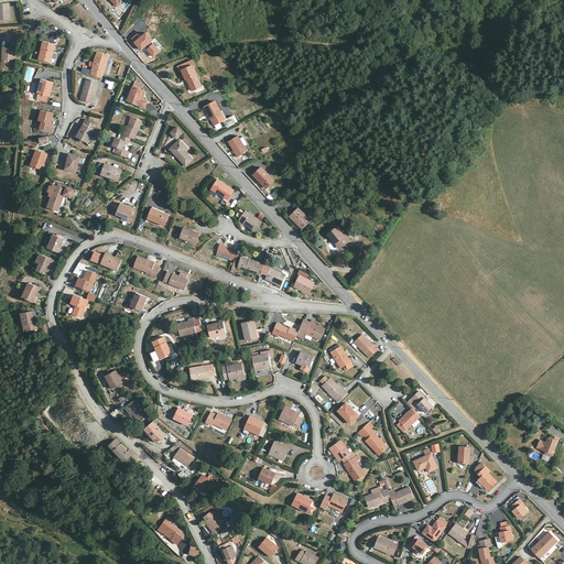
[(3,0),(0,0),(0,20),(11,20),(10,3),(4,4),(3,0)]
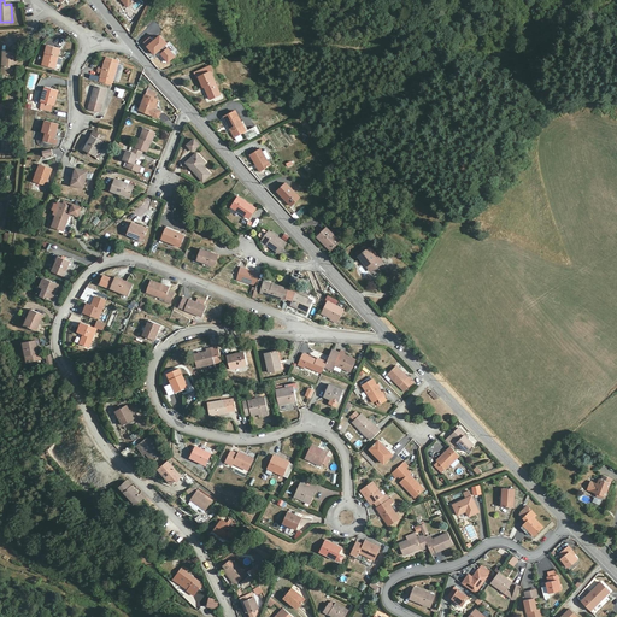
[(160,35),(146,46),(156,56),(159,52),(169,63),(176,57),(165,45),(168,43),(160,35)]
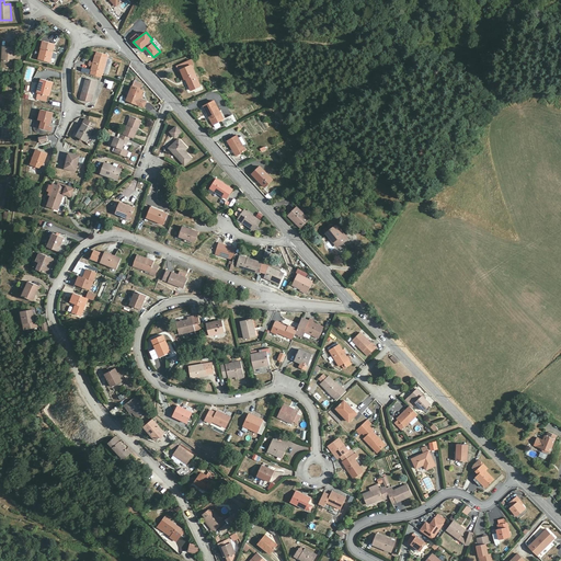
[(16,48),(4,47),(3,67),(14,68),(16,48)]
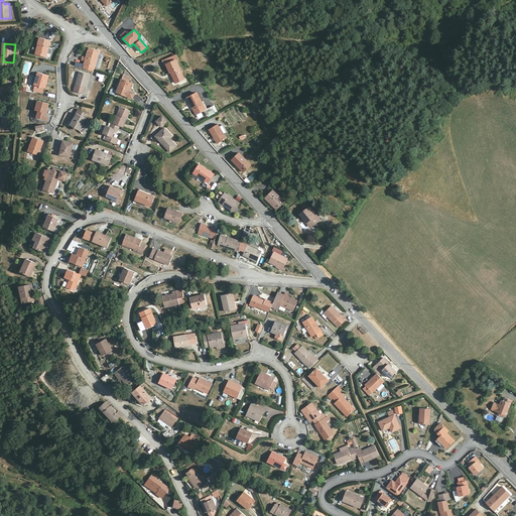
[(43,46),(38,45),(36,55),(46,57),(49,45),(44,43),(43,46)]
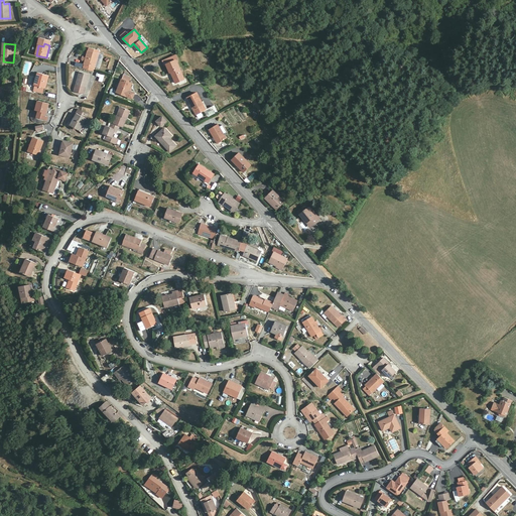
[(86,61),(84,69),(94,72),(100,50),(90,48),(87,58),(86,61)]
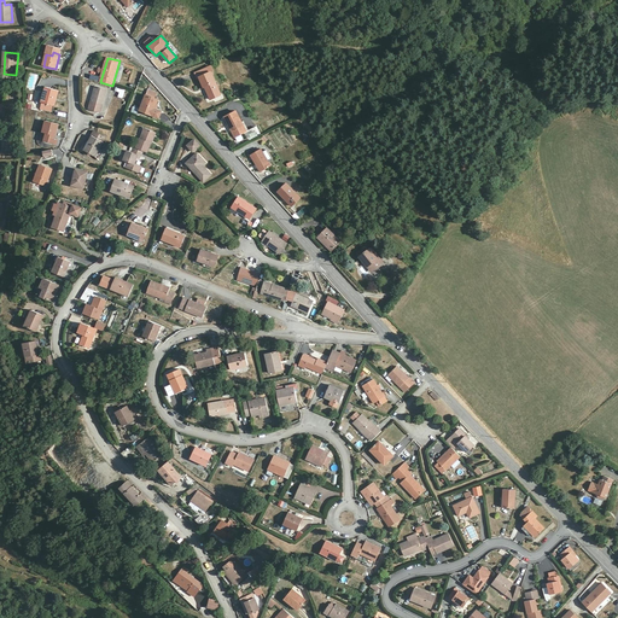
[(211,66),(196,73),(198,79),(200,77),(204,87),(208,86),(209,88),(207,89),(211,99),(222,94),(213,71),(214,71),(211,66)]
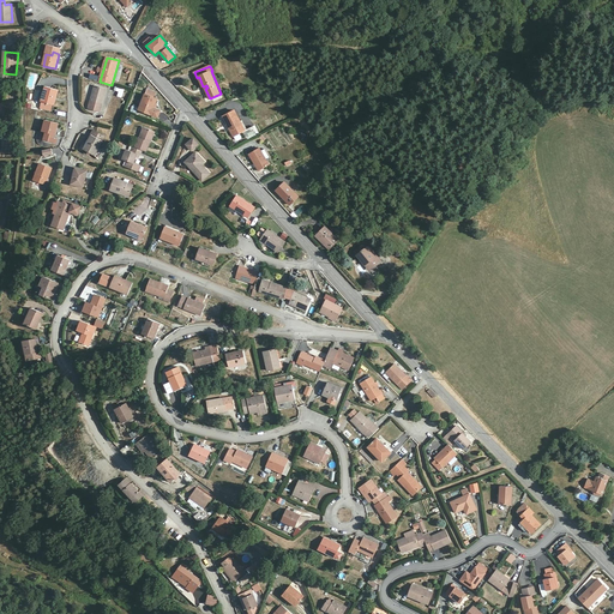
[(107,89),(95,85),(89,109),(101,113),(107,89)]
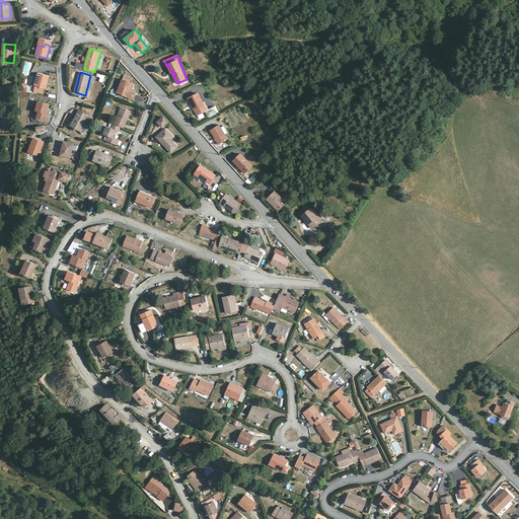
[(50,76),(40,73),(34,91),(44,94),(45,88),(47,89),(50,76)]
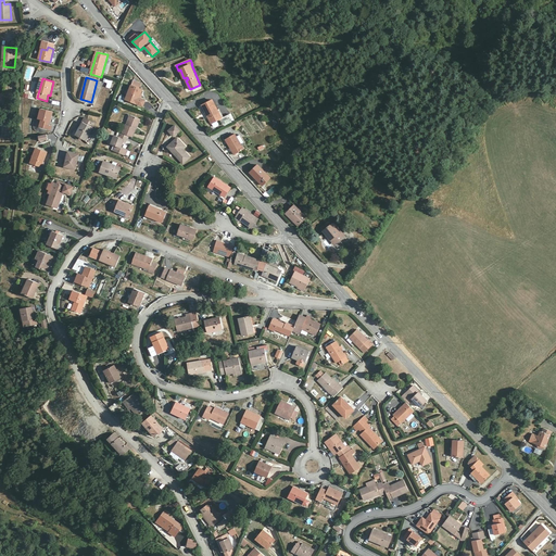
[(105,88),(111,89),(112,80),(104,78),(103,83),(106,83),(105,88)]
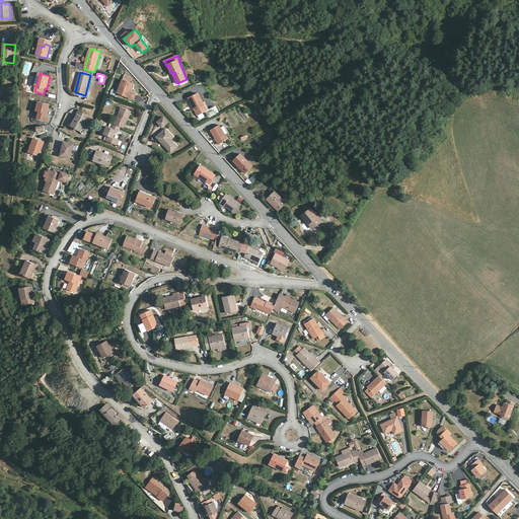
[(124,80),(119,93),(129,97),(134,84),(124,80)]
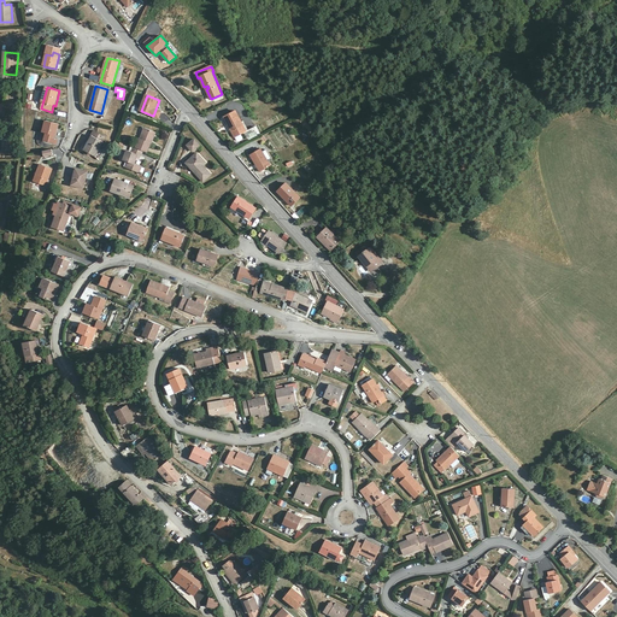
[(245,133),(247,131),(236,111),(224,117),(235,137),(245,133)]
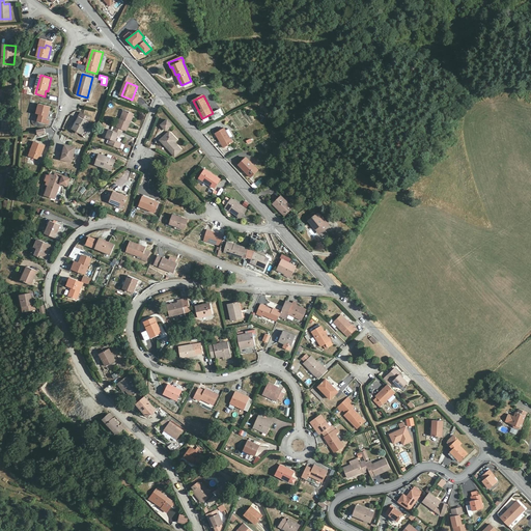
[(46,116),(49,117),(51,107),(40,104),(37,114),(40,114),(38,121),(50,124),(51,120),(48,119),(46,118),(46,116)]
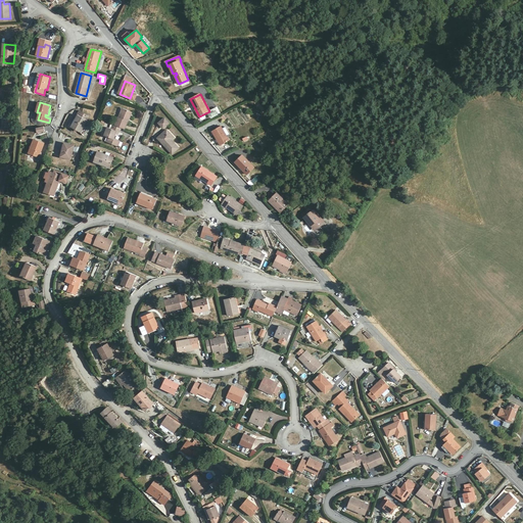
[(217,107),(209,111),(207,112),(210,120),(222,113),(220,110),(219,110),(217,107)]
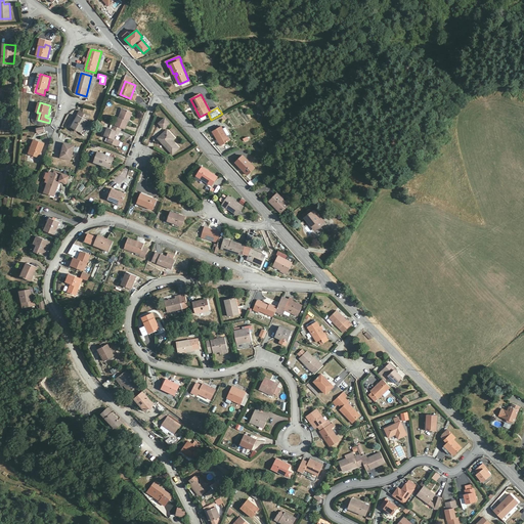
[(123,128),(126,130),(129,121),(128,121),(132,112),(124,108),(120,118),(116,126),(123,128)]
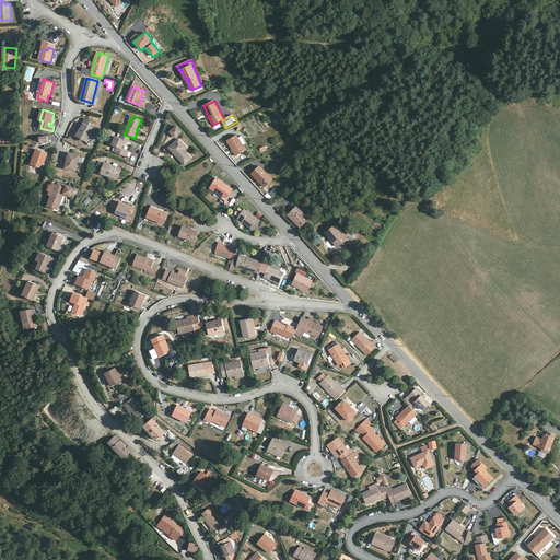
[(96,125),(85,119),(83,123),(84,124),(77,137),(86,142),(96,125)]
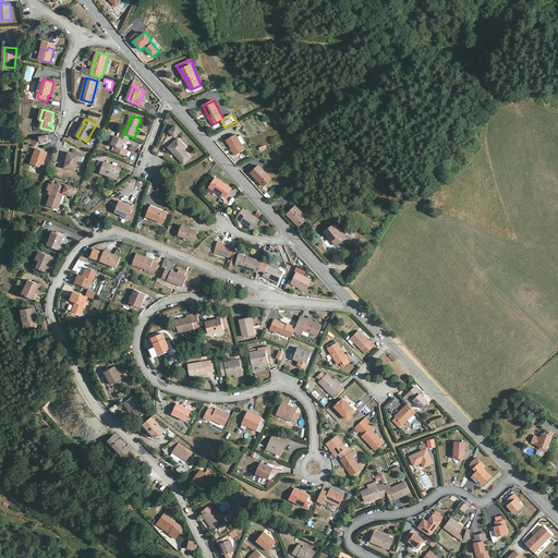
[(177,126),(170,132),(176,136),(181,131),(177,126)]
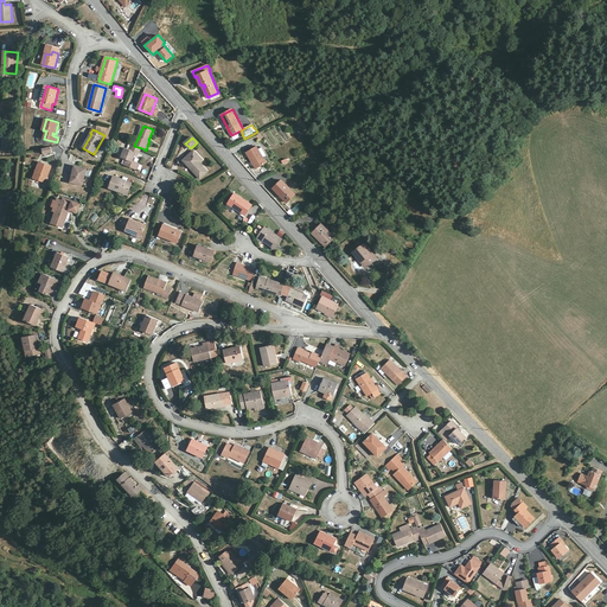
[(134,146),(133,146),(131,151),(126,148),(122,158),(127,159),(125,165),(138,170),(140,164),(133,161),(138,152),(140,154),(142,148),(134,146)]
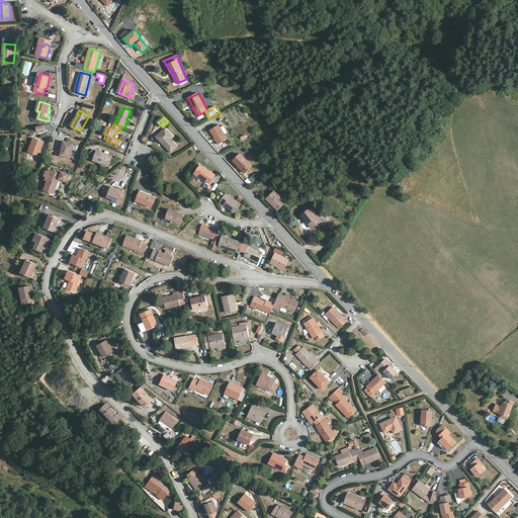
[(220,124),(210,130),(219,144),(228,139),(220,124)]
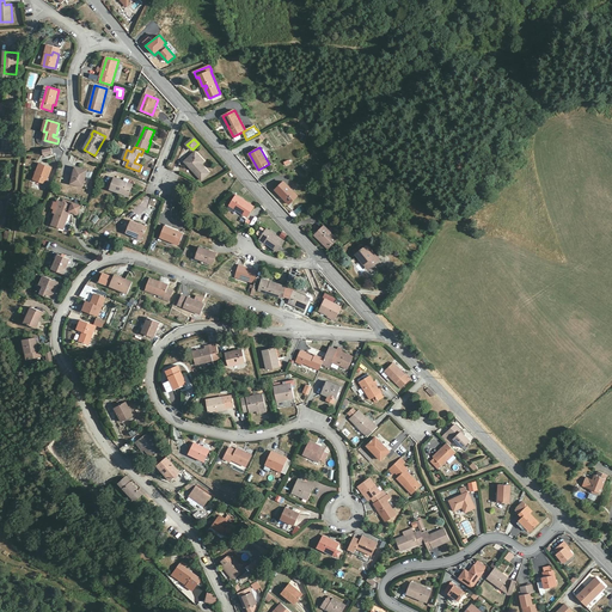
[(196,152),(185,161),(202,181),(210,173),(202,164),(204,160),(196,152)]
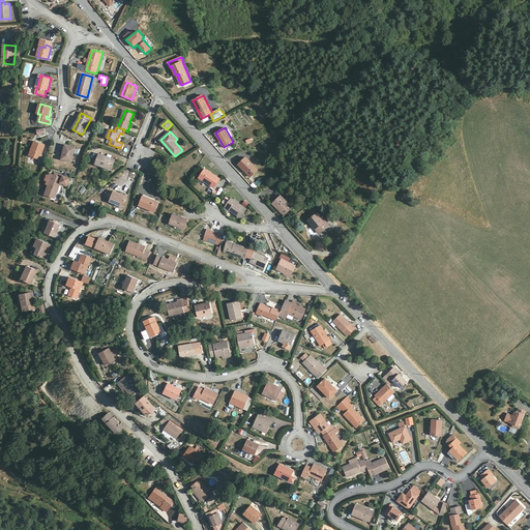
[(46,146),(35,142),(30,155),(40,159),(46,146)]
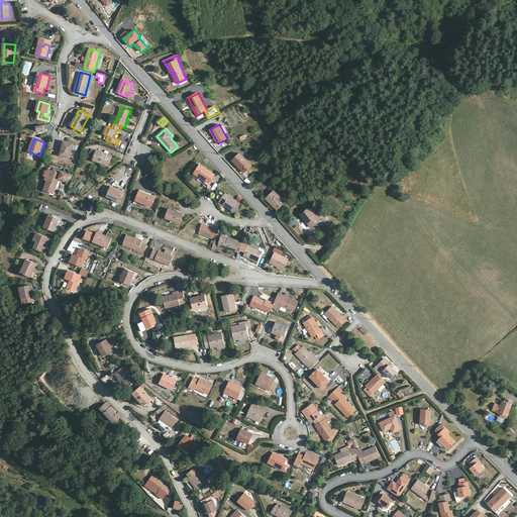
[(74,144),(64,141),(61,156),(71,158),(74,144)]
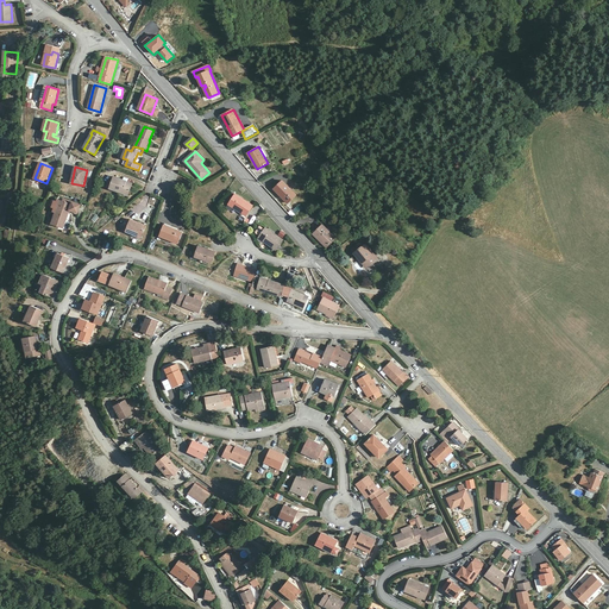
[(133,183),(115,177),(111,188),(129,195),(133,183)]
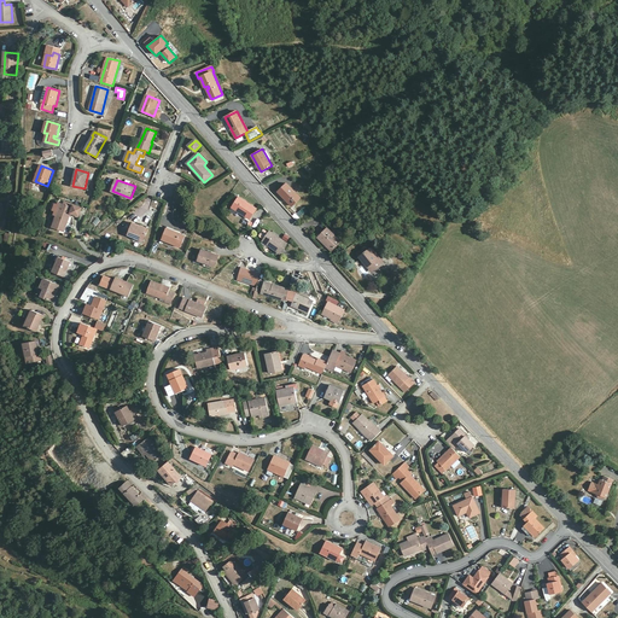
[(287,184),(279,192),(292,205),(301,198),(287,184)]
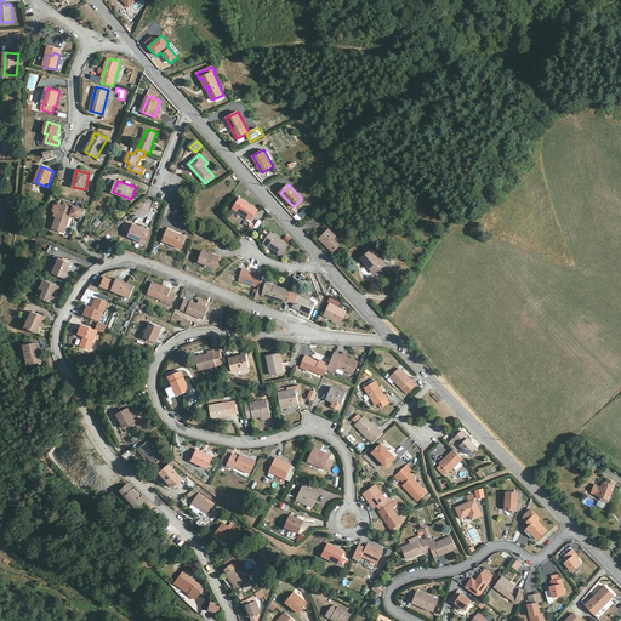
[(240,198),(234,208),(251,220),(258,209),(240,198)]
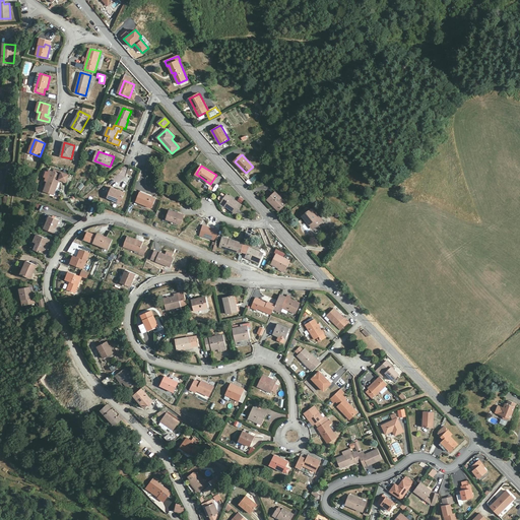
[(54,172),(52,172),(45,191),(54,194),(60,180),(66,182),(69,175),(55,170),(54,172)]
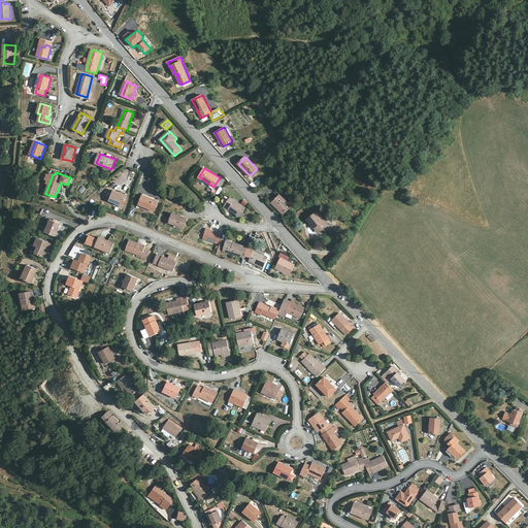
[(127,196),(113,191),(110,200),(123,205),(127,196)]
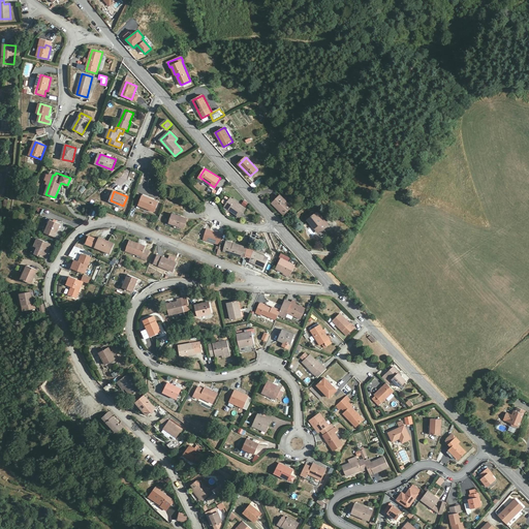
[(159,201),(144,195),(139,206),(155,212),(159,201)]
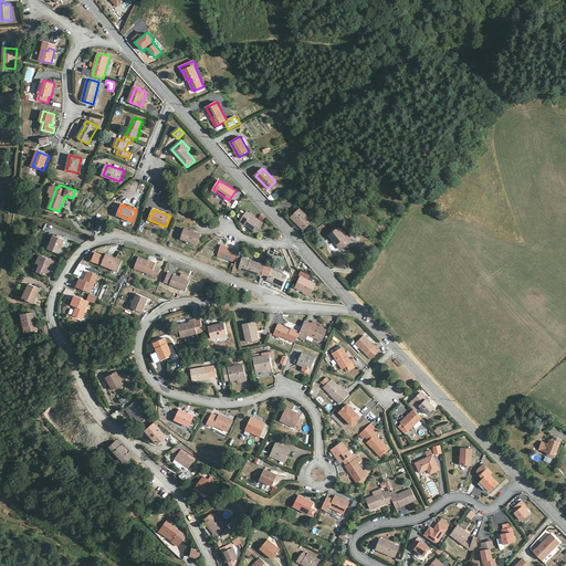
[(300,209),(293,216),(301,224),(301,226),(304,230),(313,221),(300,209)]
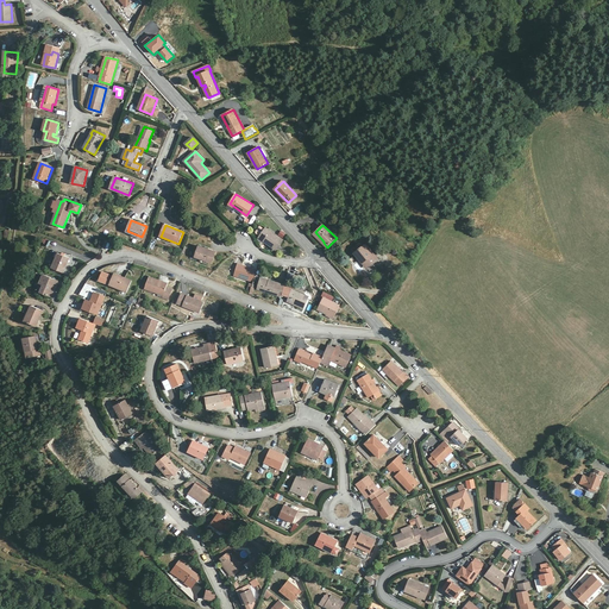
[(267,227),(259,238),(277,250),(284,240),(267,227)]
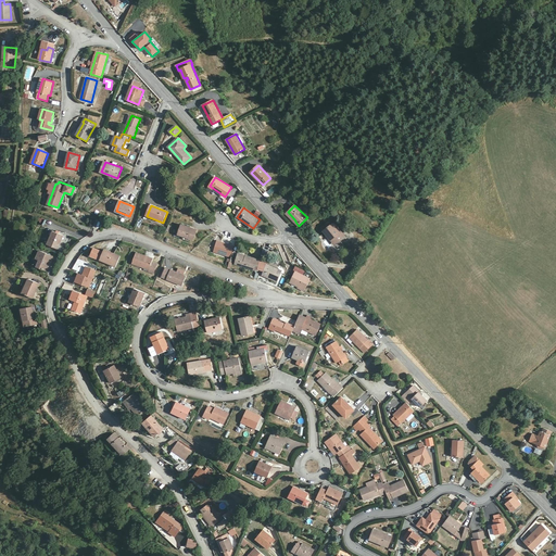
[(342,235),(333,224),(332,225),(329,222),(321,228),(332,242),(342,235)]
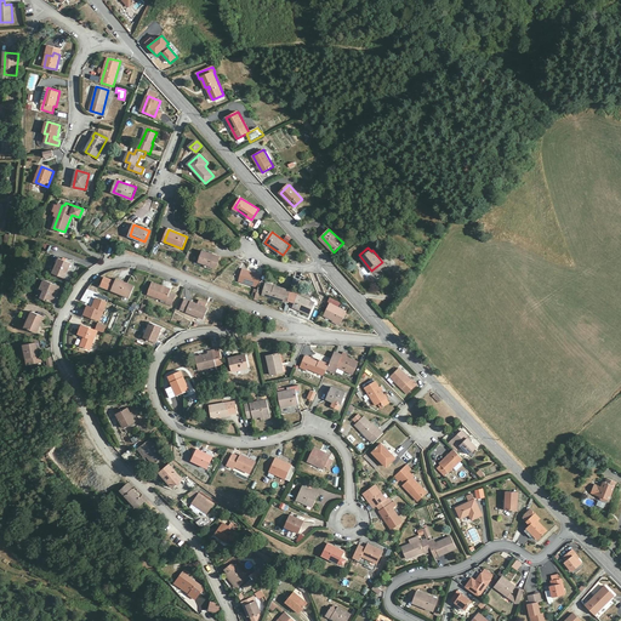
[(374,249),(372,250),(382,262),(371,271),(374,274),(386,263),(374,249)]
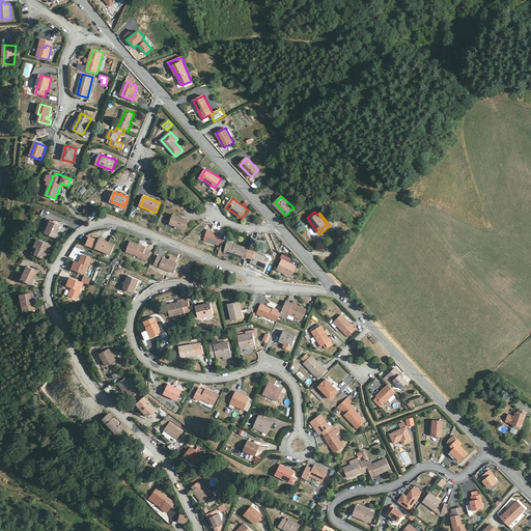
[(188,220),(174,215),(171,224),(185,228),(188,220)]
